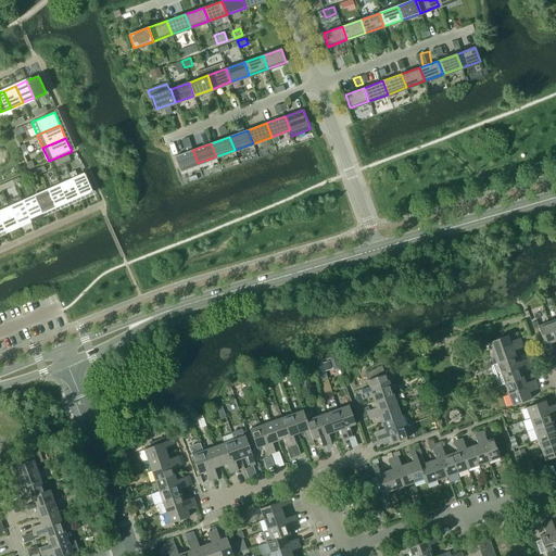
[(179,171),(198,163),(192,150),(174,156),(179,171)]
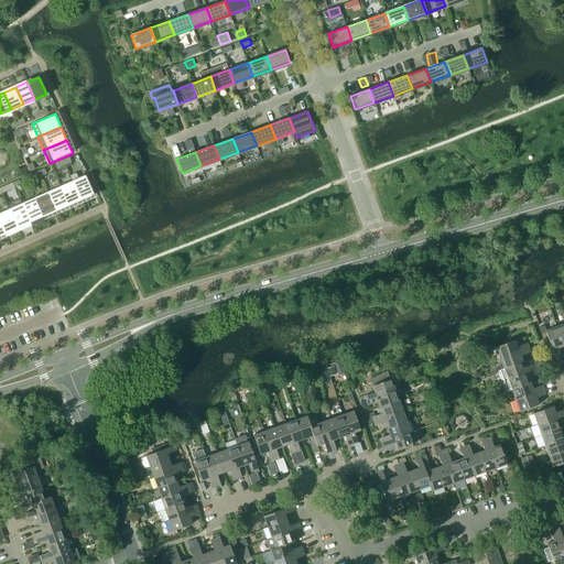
[(86,176),(73,182),(80,199),(94,194),(86,176)]
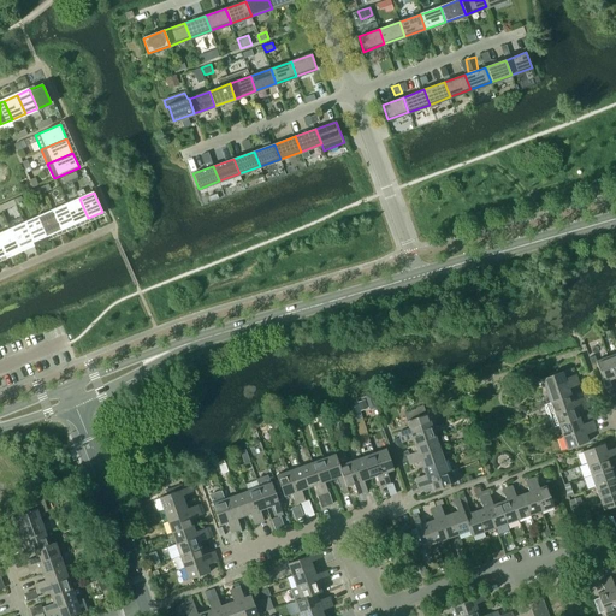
[(75,225),(88,218),(80,199),(66,206),(75,225)]
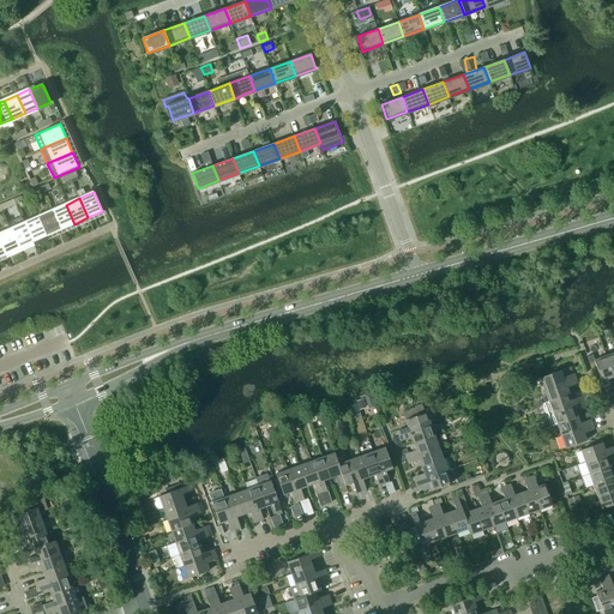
[(66,205),(52,211),(60,230),(74,224),(66,205)]
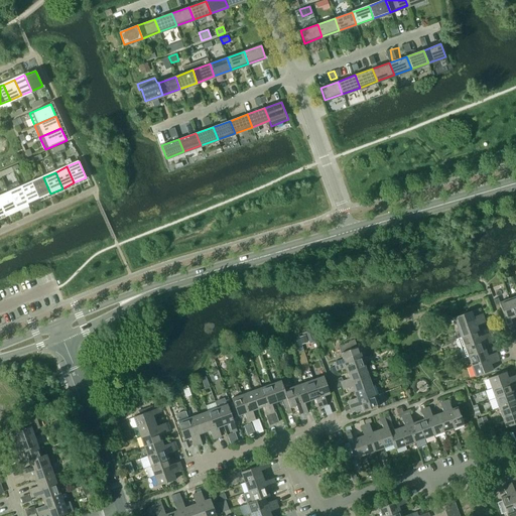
[(39,199),(50,194),(43,177),(32,182),(39,199)]
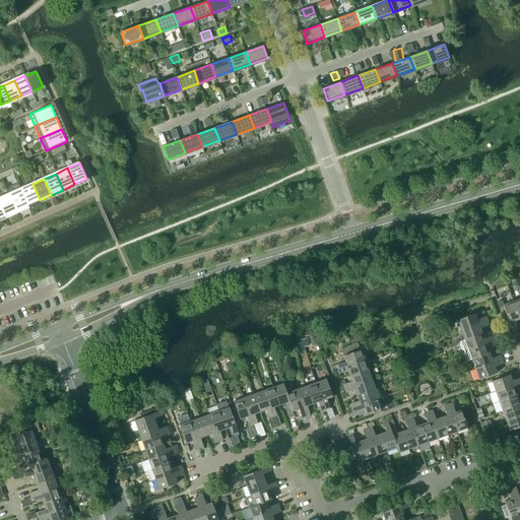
[(16,210),(27,205),(20,189),(18,183),(6,188),(9,194),(16,210)]
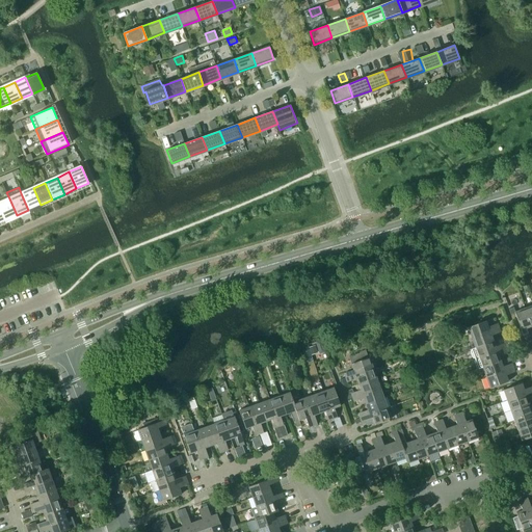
[(33,188),(21,193),(28,210),(41,205),(33,188)]
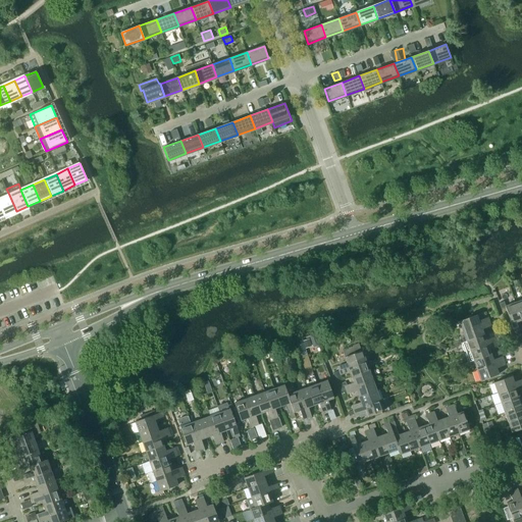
[(9,195),(0,198),(0,206),(4,216),(16,211),(9,195)]
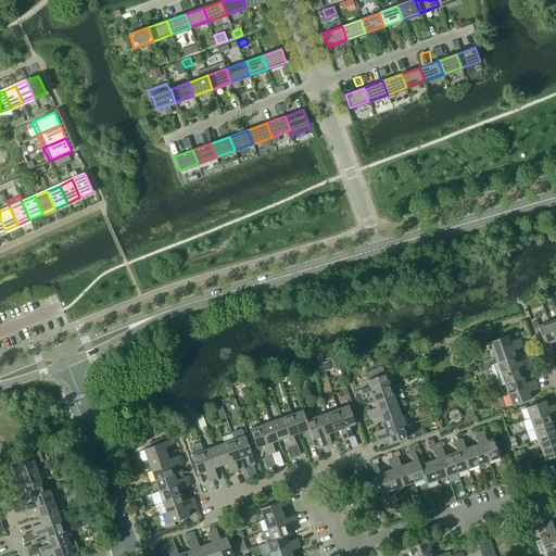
[(553,353),(550,343),(555,341),(548,323),(539,326),(536,321),(532,323),(534,329),(538,328),(547,355),(553,353)]
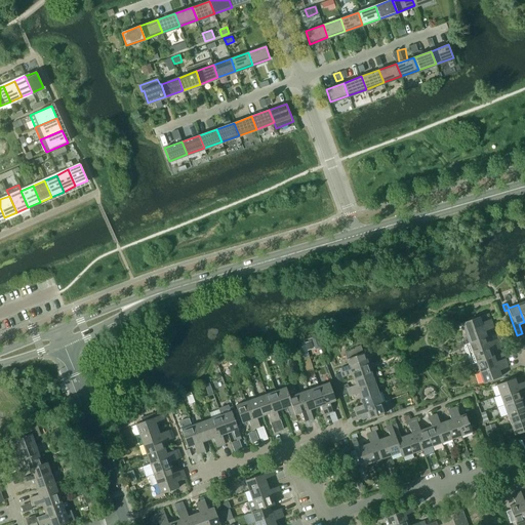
[(461,323),(469,344),(487,336),(485,331),(494,328),(491,319),(482,322),(480,317),(461,323)]
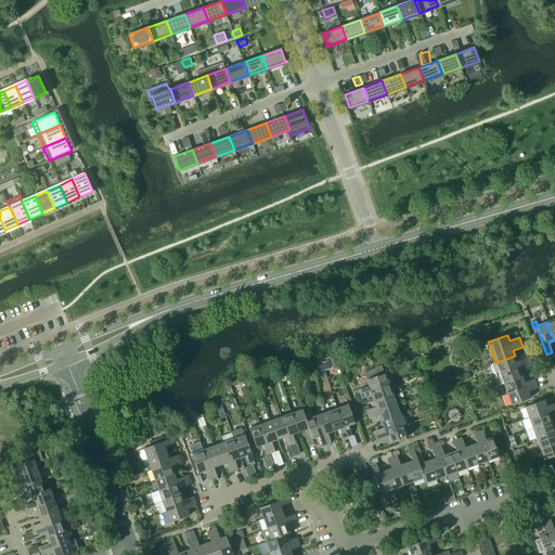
[(517,362),(515,356),(495,363),(492,364),(490,366),(493,374),(495,374),(495,375),(528,363),(526,358),(517,362)]
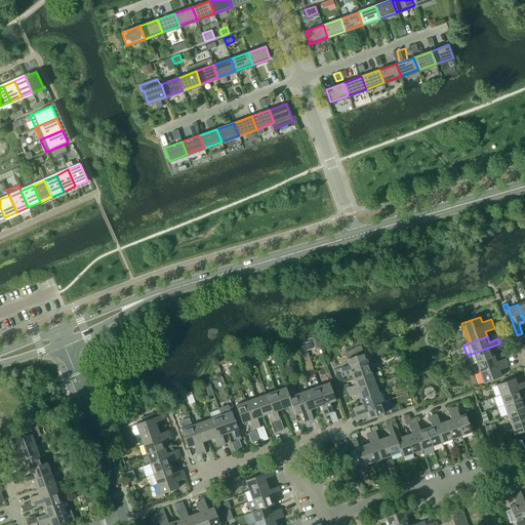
[(307,351),(314,349),(311,340),(305,342),(307,351)]
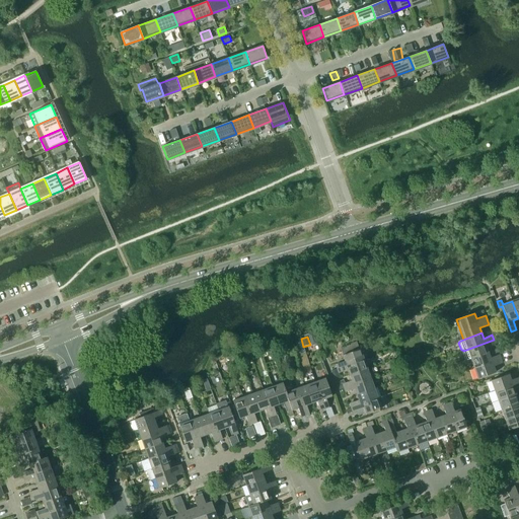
[(295,342),(297,350),(304,348),(302,340),(295,342)]
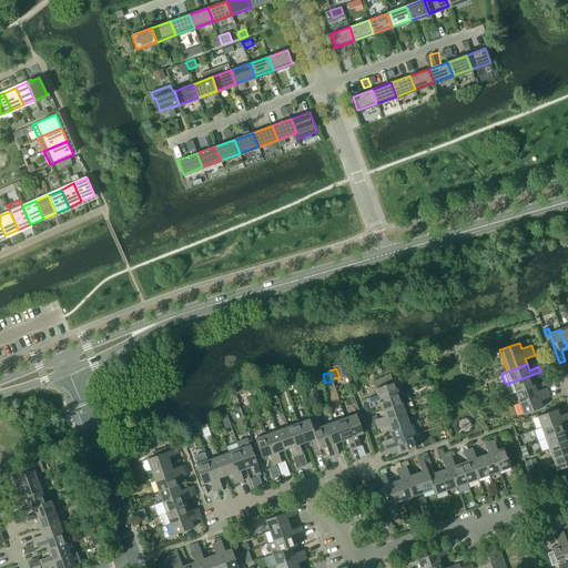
[(543,376),(540,372),(507,384),(506,386),(508,393),(510,394),(515,393),(535,386),(533,379),(543,376)]
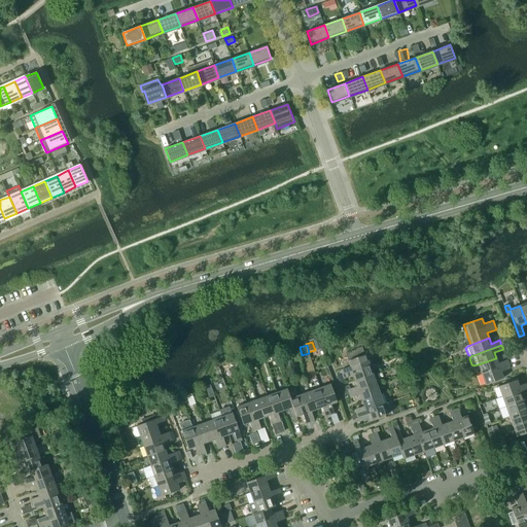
[(293,346),(285,348),(288,356),(296,354),(293,346)]
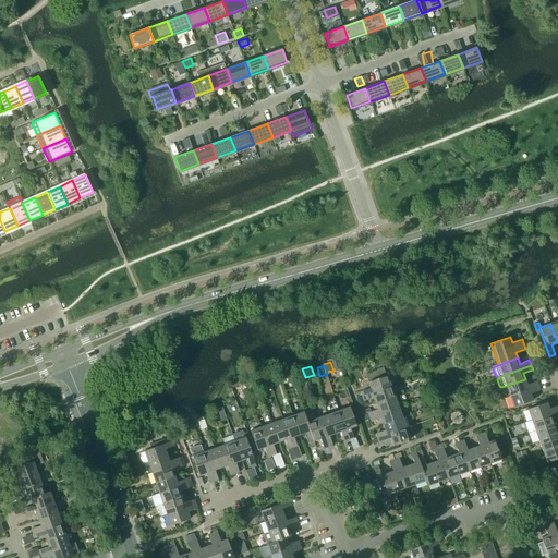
[(292,376),(290,370),(279,373),(281,379),(292,376)]
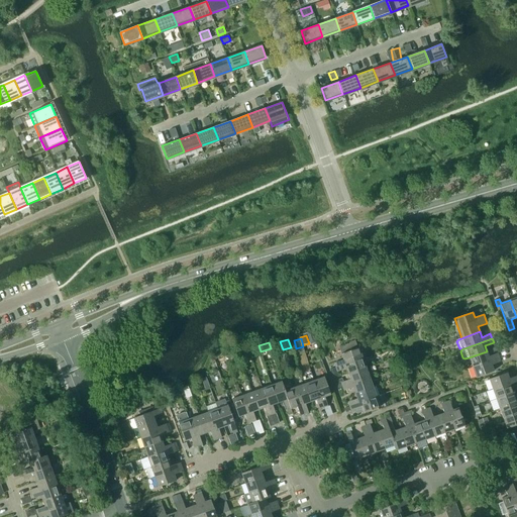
[(238,348),(240,357),(246,355),(244,346),(238,348)]
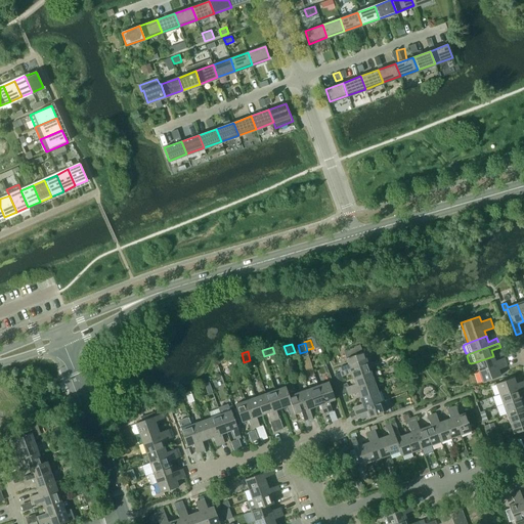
[(347,364),(339,367),(340,372),(367,362),(363,351),(345,358),(347,364)]
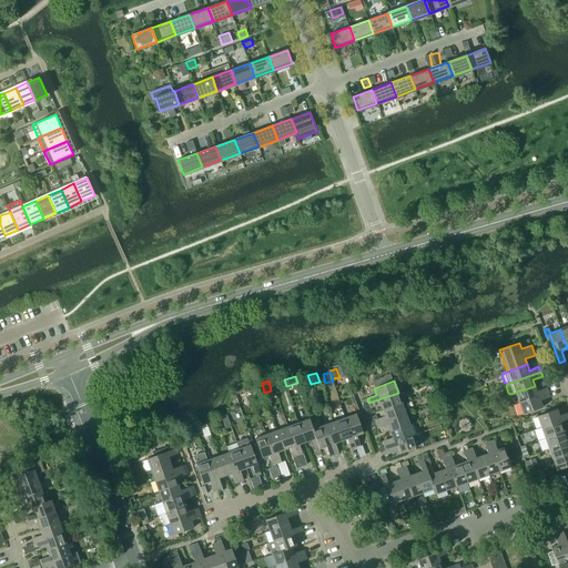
[(537,392),(535,386),(515,393),(518,404),(548,393),(546,387),(537,392)]
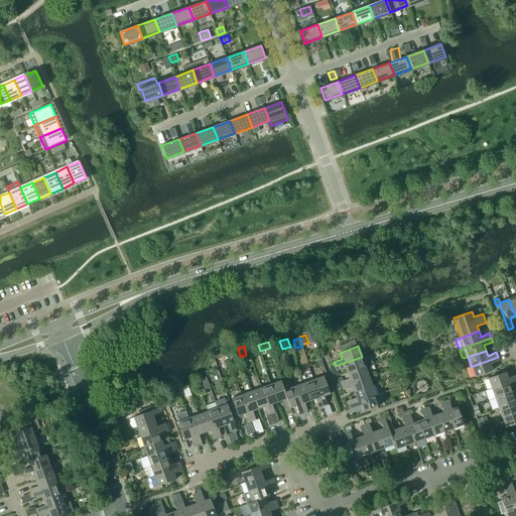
[(365,366),(362,357),(335,366),(337,370),(345,367),(347,373),(365,366)]
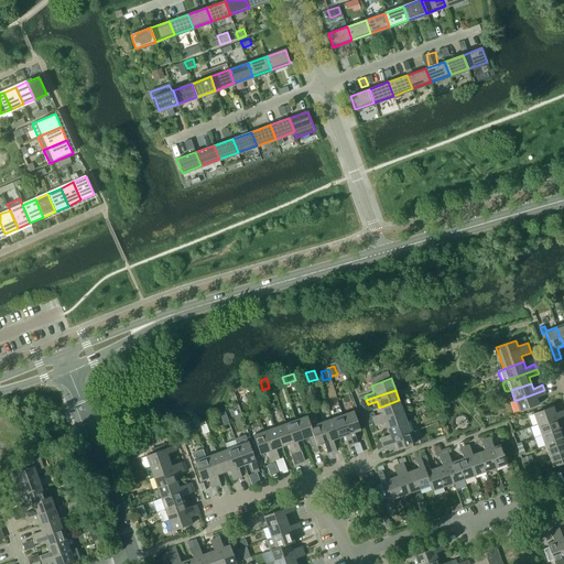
[(545,394),(544,390),(514,401),(519,412),(539,404),(537,398),(545,394)]
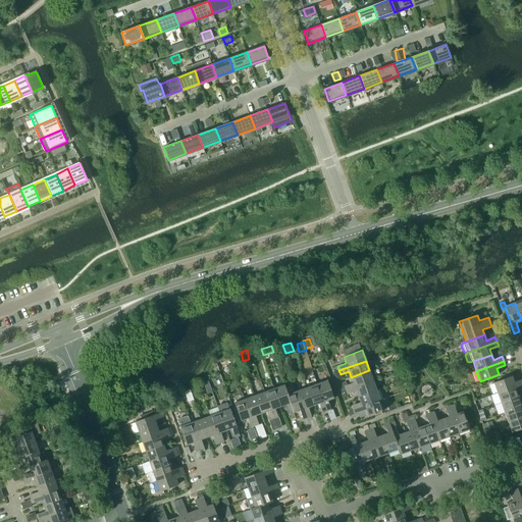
[(373,380),(369,370),(351,377),(353,382),(347,384),(344,385),(345,386),(346,390),(373,380)]
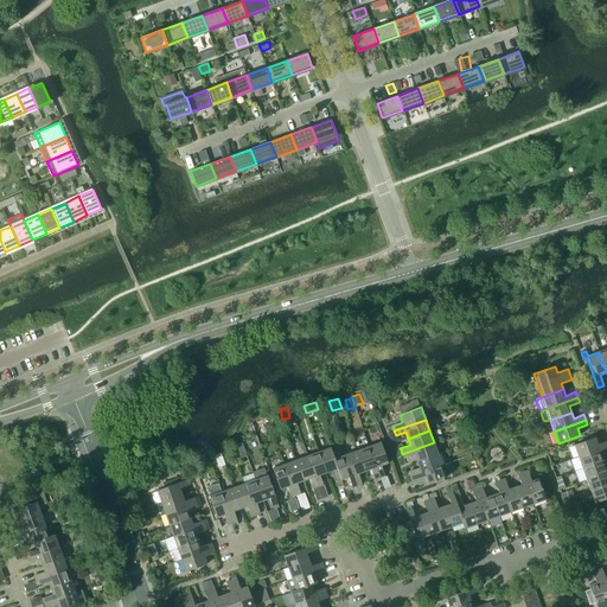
[(579,458),(606,447),(606,440),(598,445),(595,438),(574,445),(579,458)]
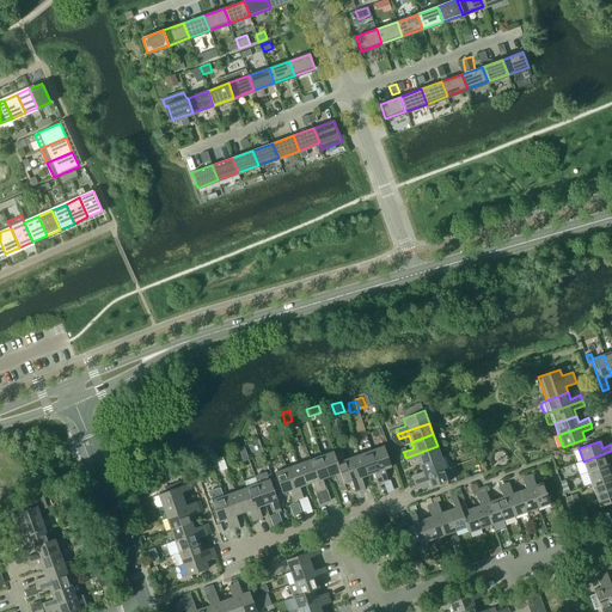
[(384,445),(372,450),(383,482),(387,479),(384,469),(391,466),(384,445)]
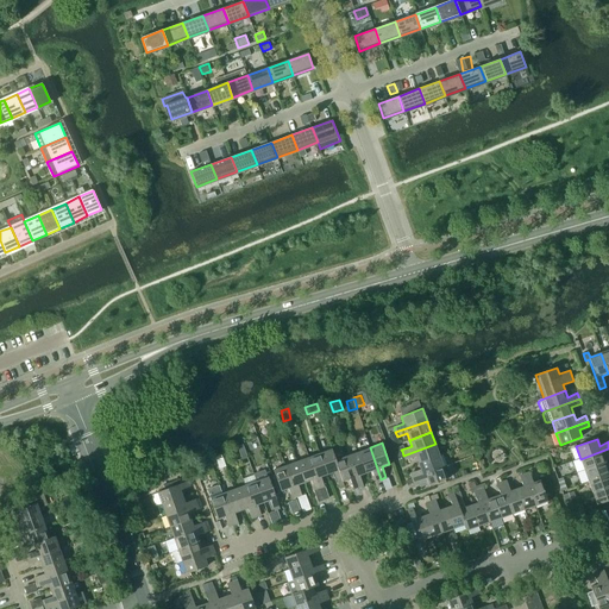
[(439,456),(435,444),(403,456),(406,460),(415,457),(418,463),(439,456)]
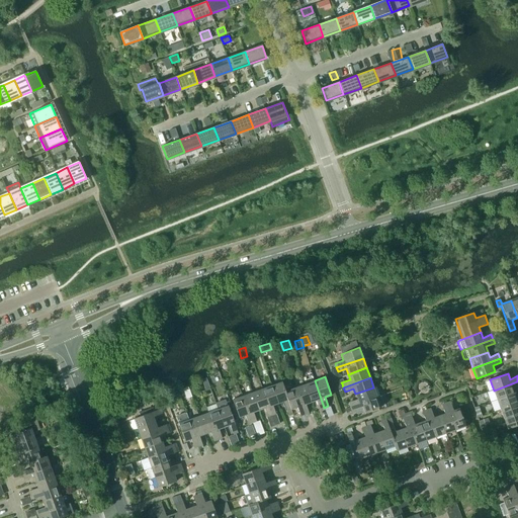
[(315,380),(305,383),(311,402),(317,400),(320,409),(324,408),(315,380)]
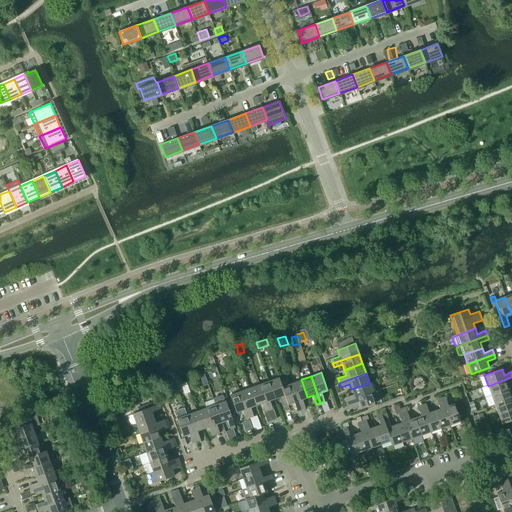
[(279,377),(268,381),(275,398),(280,397),(283,405),(288,404),(282,386),(279,377)]
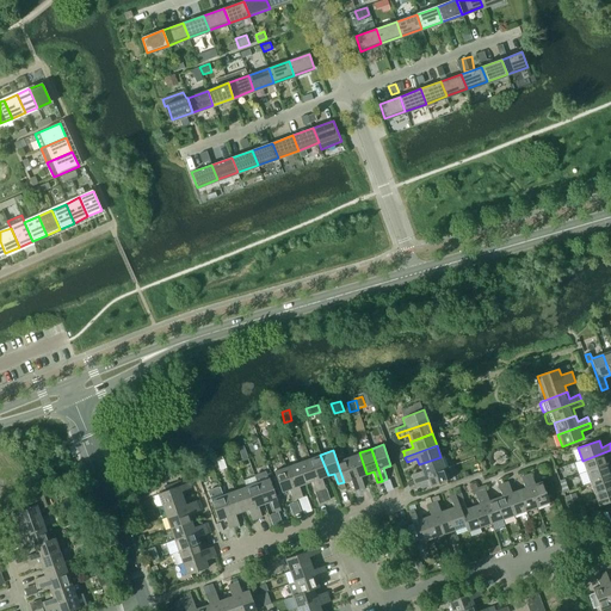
[(610,455),(610,450),(582,461),(586,471),(608,464),(605,457),(610,455)]
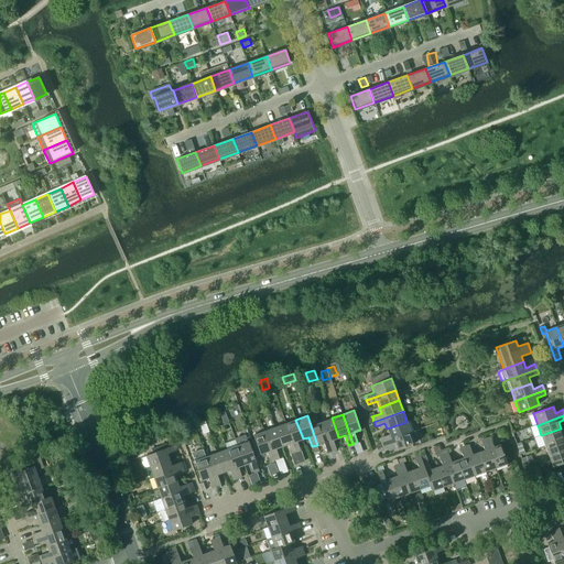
[(332,418),(321,422),(332,452),(336,449),(333,440),(338,437),(332,418)]
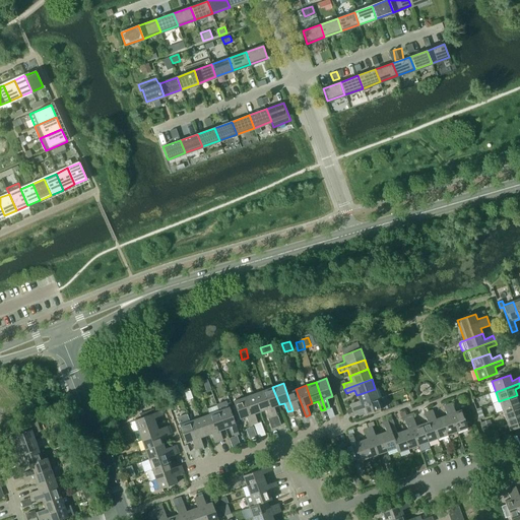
[(276,415),(273,406),(279,404),(272,387),(263,390),(272,417),(276,415)]
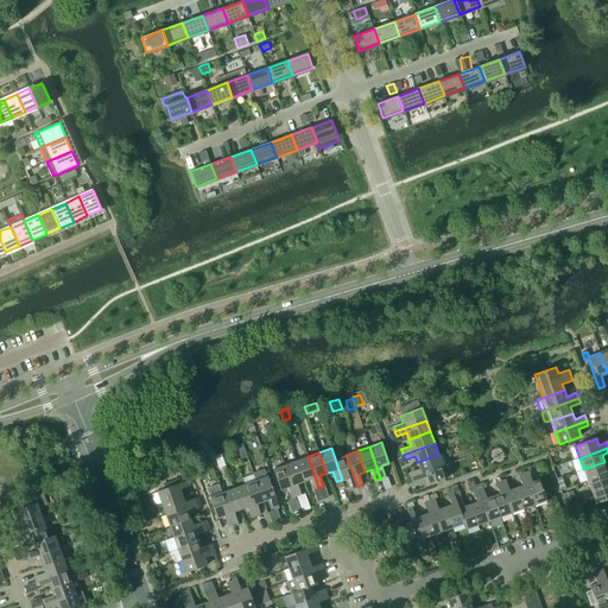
[(346,455),(335,458),(342,480),(348,479),(352,488),(358,487),(346,455)]
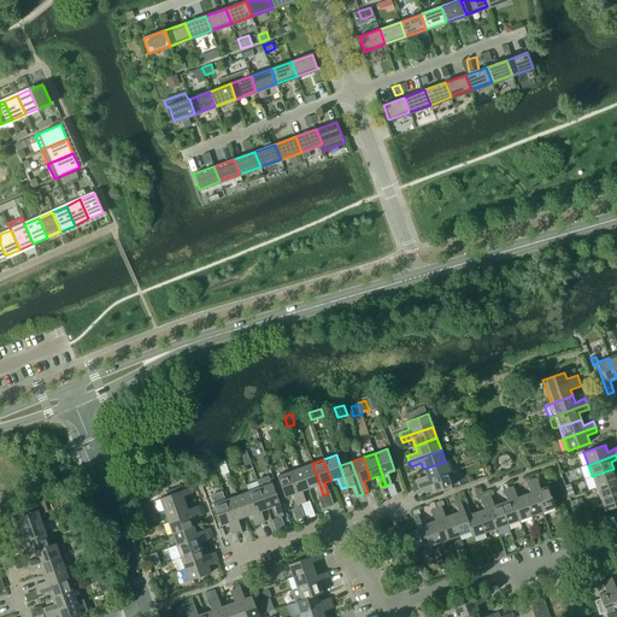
[(450,472),(445,462),(423,469),(425,475),(415,479),(417,485),(450,472)]
